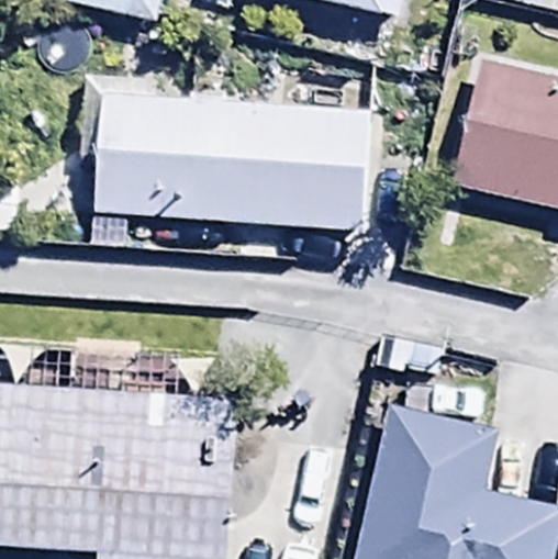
[(92,0),(156,13),(158,0),(92,0)]
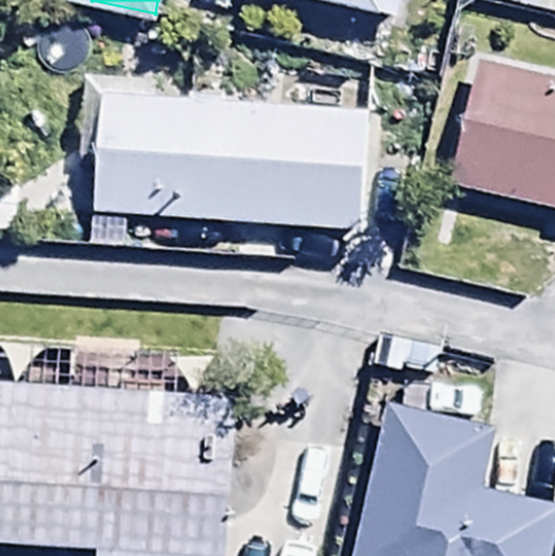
[(332,0),(401,15),(403,0),(332,0)]
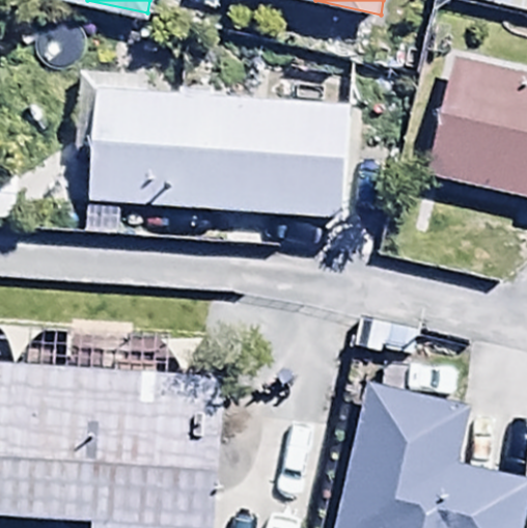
[(463,0),(502,10),(504,0),(463,0)]
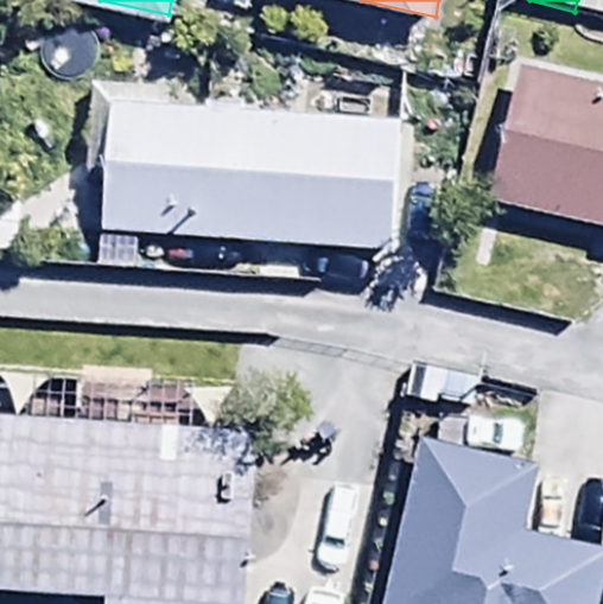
[(309,65),(129,51),(128,80),(86,76),(78,169),(105,170),(100,228),(388,248),(398,120),(305,113),(309,65)]
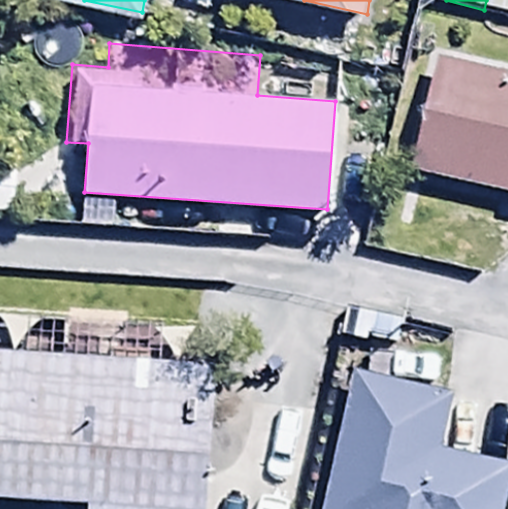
[(408,169),(507,191),(507,69),(433,53),(408,169)]
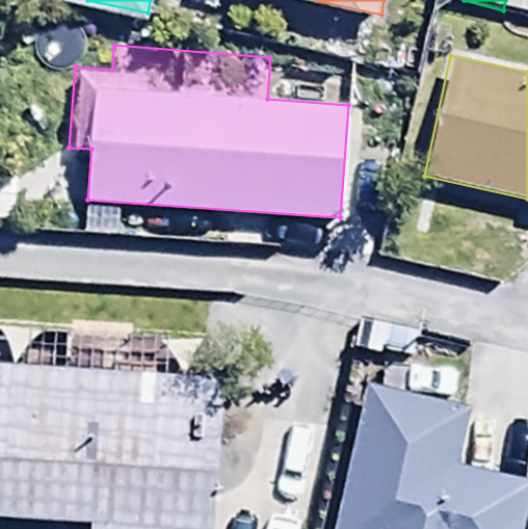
[(17,167),(0,165),(0,217),(16,218),(17,167)]
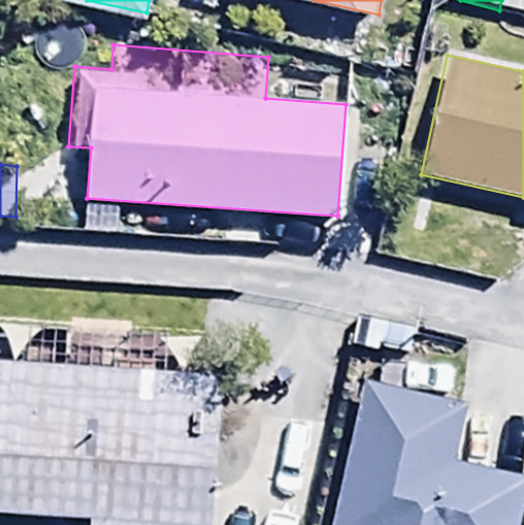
[(0,506),(93,513),(92,524),(216,524),(225,374),(0,360),(0,506)]
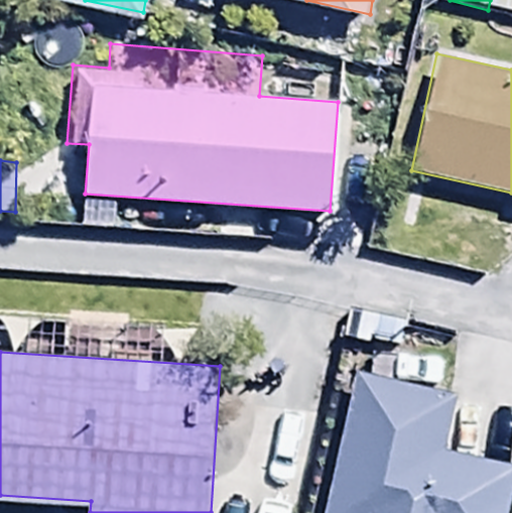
[(507,512),(511,494),(511,464),(439,449),(453,391),(357,370),(325,512),(507,512)]
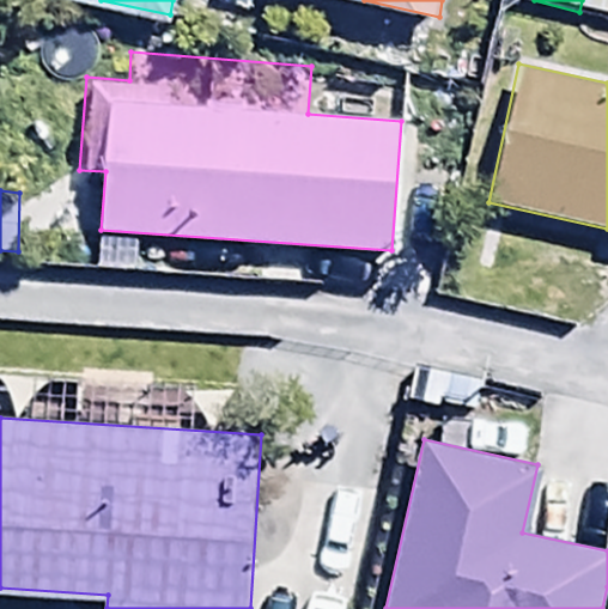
All buildings are outlined.
